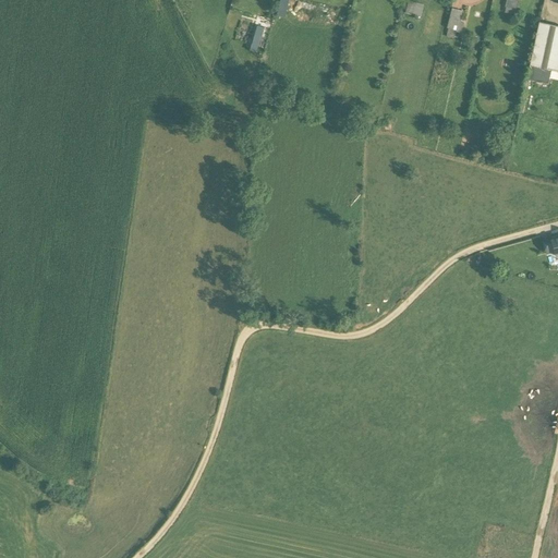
[(516,0),(506,0),(504,8),(505,8),(504,13),(514,15),(518,1),(516,0)]
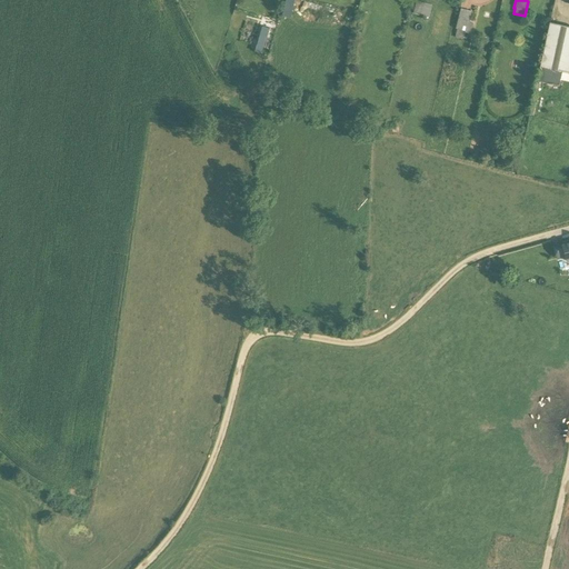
[(415,1),(413,13),(430,16),(431,3),(415,1)]
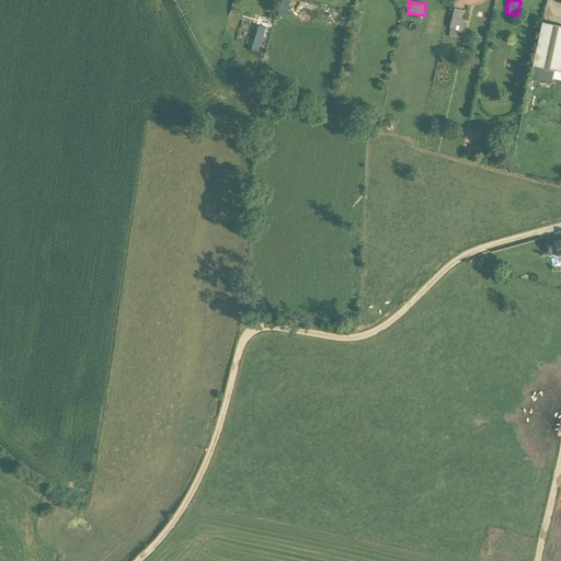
[(447,37),(457,39),(458,34),(462,35),(466,24),(461,23),(464,12),(453,10),(448,30),(449,30),(447,37)]
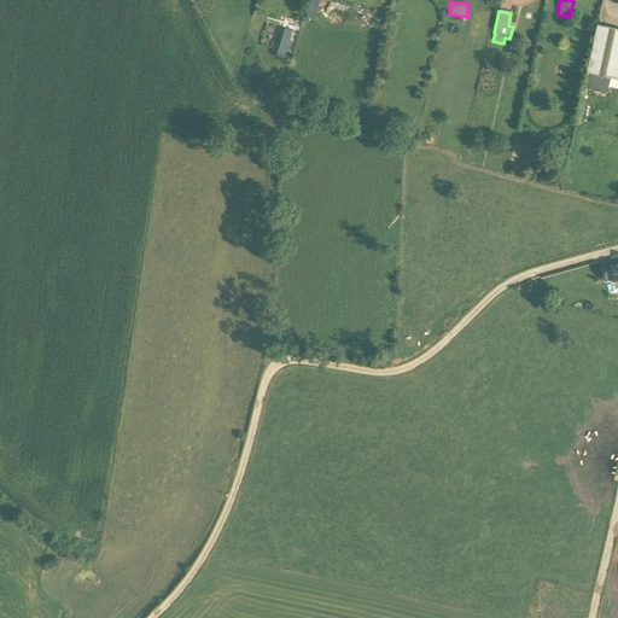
[(277,54),(284,57),(292,29),(285,27),(277,54)]
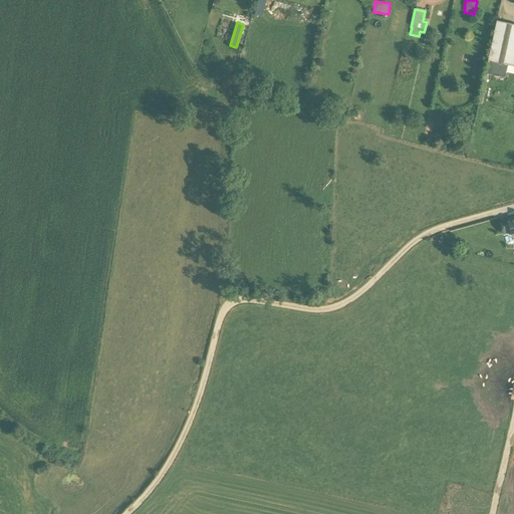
[(513,25),(495,22),(487,61),(513,66),(513,25)]
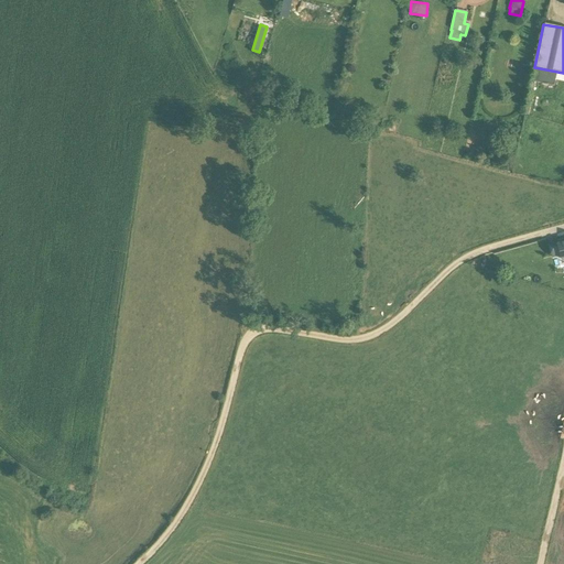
[(531,82),(553,87),(554,80),(563,83),(563,73),(534,67),(531,82)]
